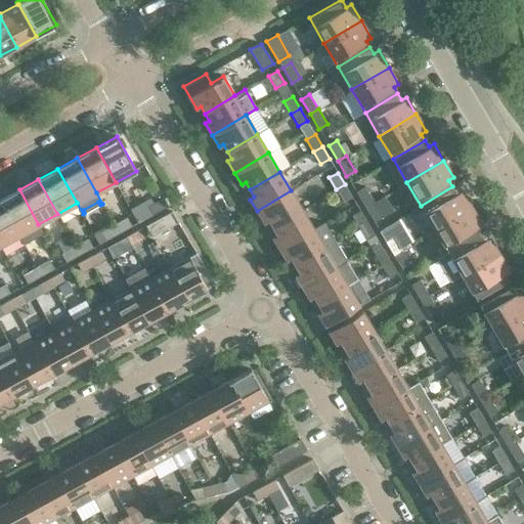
[(352,197),(345,184),(336,189),(343,202),(352,197)]
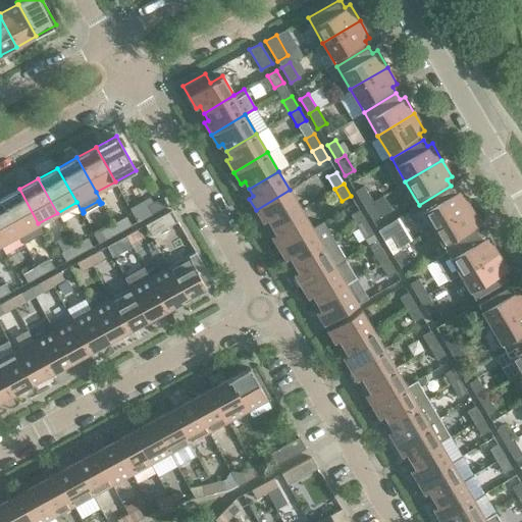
[(363,186),(355,191),(364,206),(372,201),(363,186)]
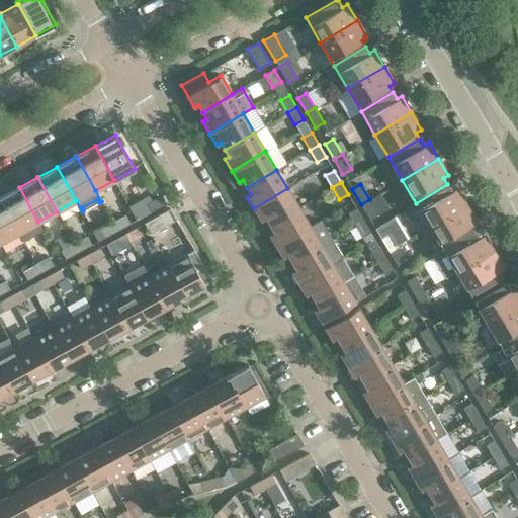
[(451,190),(447,184),(416,203),(429,226),(465,204),(456,188),(451,190)]
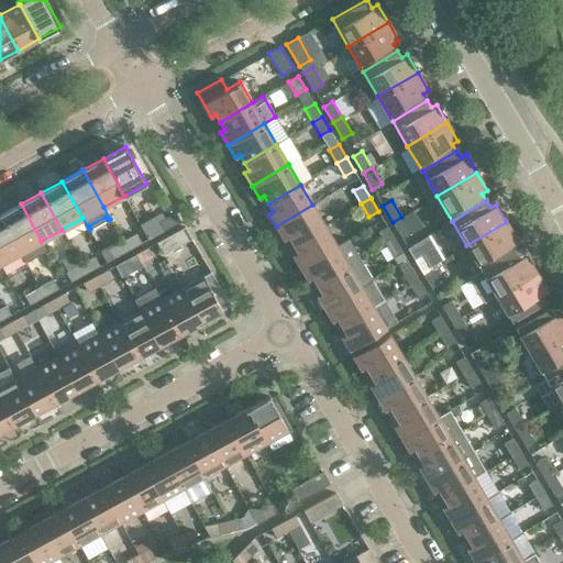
[(45,249),(41,241),(21,203),(0,214),(0,216),(20,253),(24,260),(45,249)]
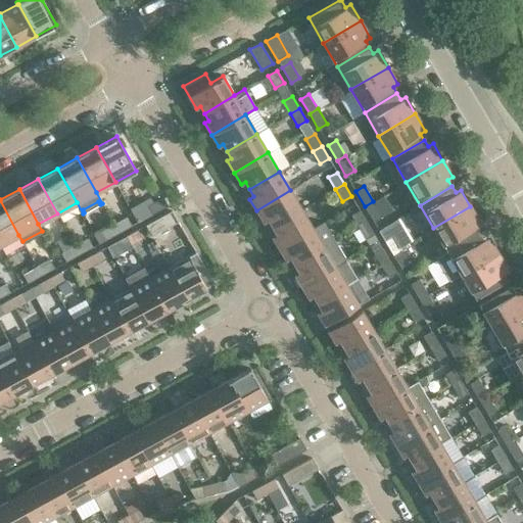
[(301,209),(290,190),(256,210),(264,222),(268,220),(272,227),(301,209)]
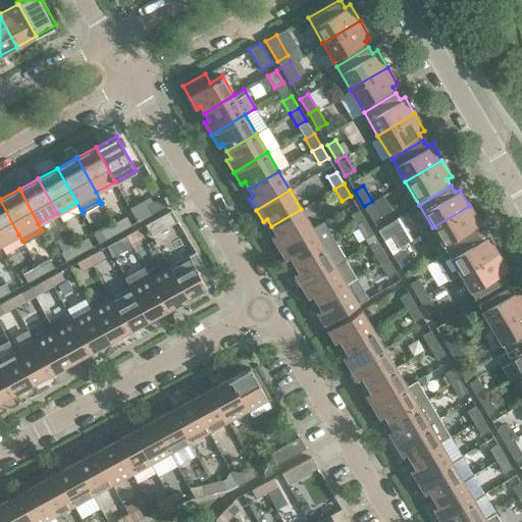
[(167,206),(162,196),(149,203),(154,213),(167,206)]
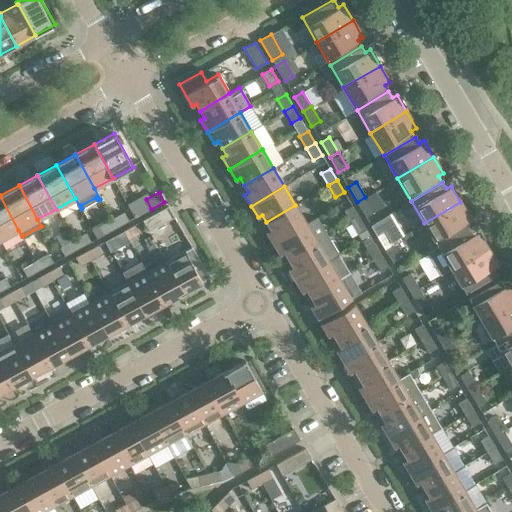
[(0,239),(18,230),(0,196),(0,239)]
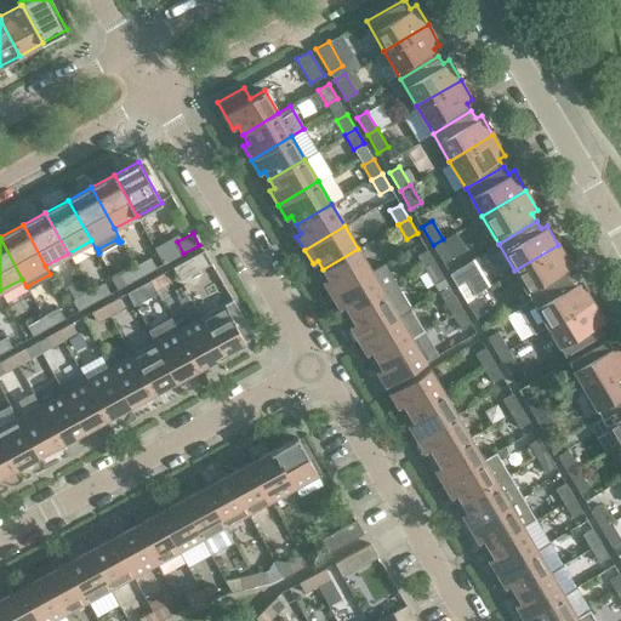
[(454,257),(443,239),(433,245),(443,263),(454,257)]
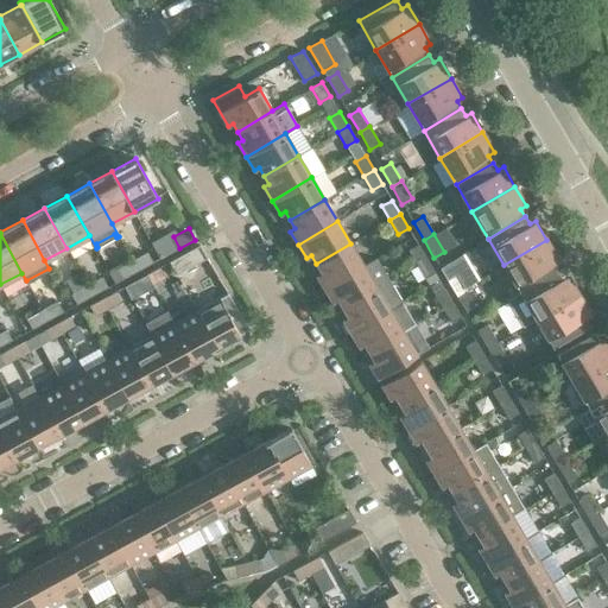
[(558,260),(546,240),(504,265),(520,292),(557,271),(552,263),(558,260)]
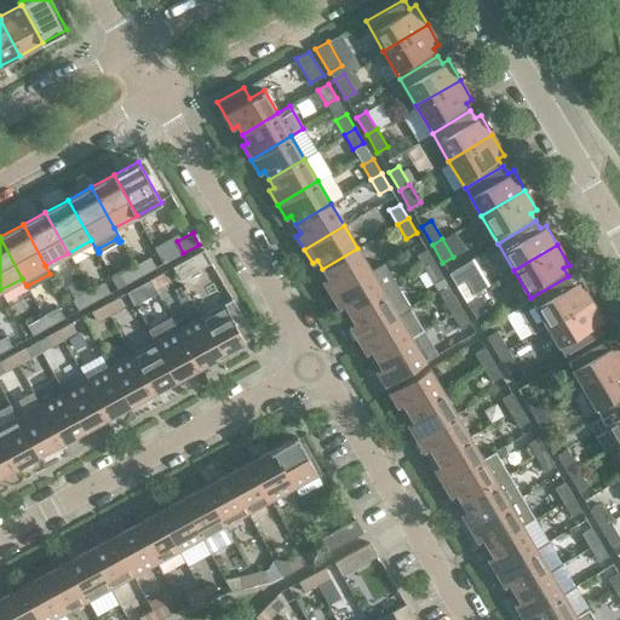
[(371,270),(357,248),(322,269),(327,277),(322,281),(331,294),(371,270)]
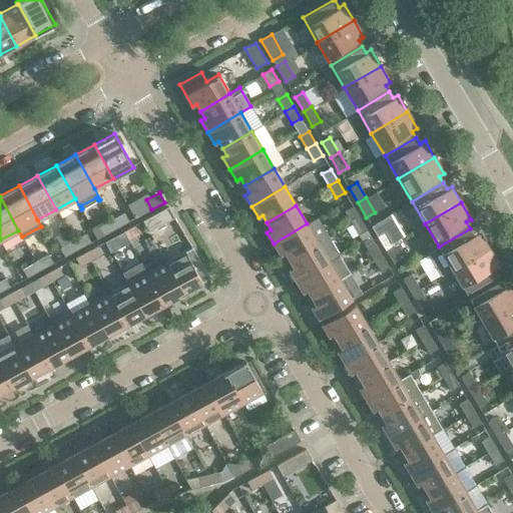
[(174,217),(168,206),(143,220),(149,231),(174,217)]
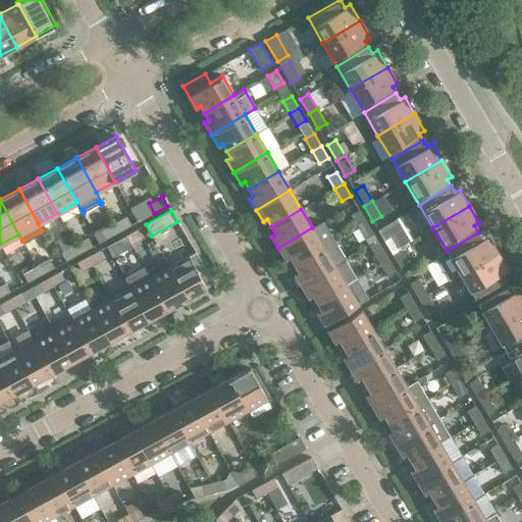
[(350,215),(357,226),(366,222),(359,210),(350,215)]
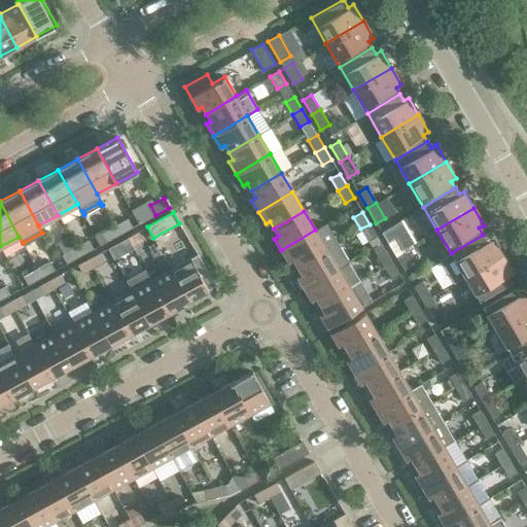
[(126,218),(113,225),(119,235),(131,229),(126,218)]
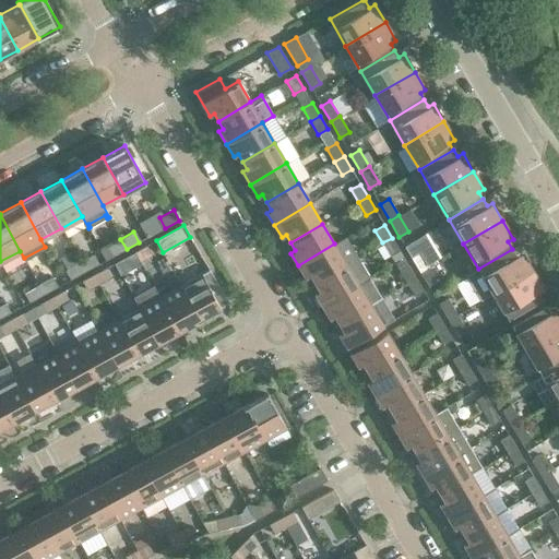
[(346,238),(335,245),(334,244),(298,265),(306,278),(310,275),(314,283),(358,258),(346,238)]
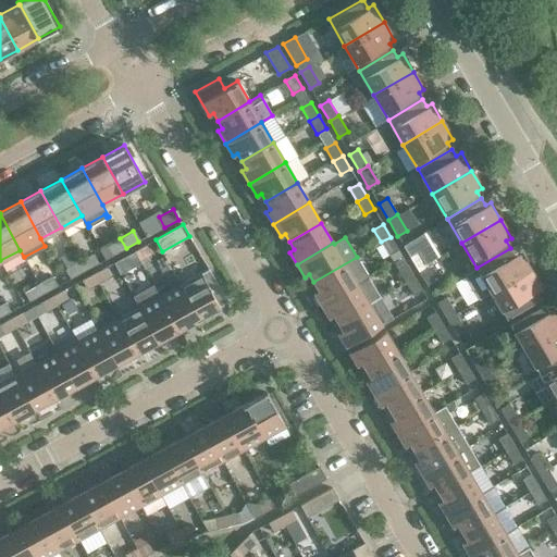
[(398,249),(391,237),(381,242),(388,255),(398,249)]
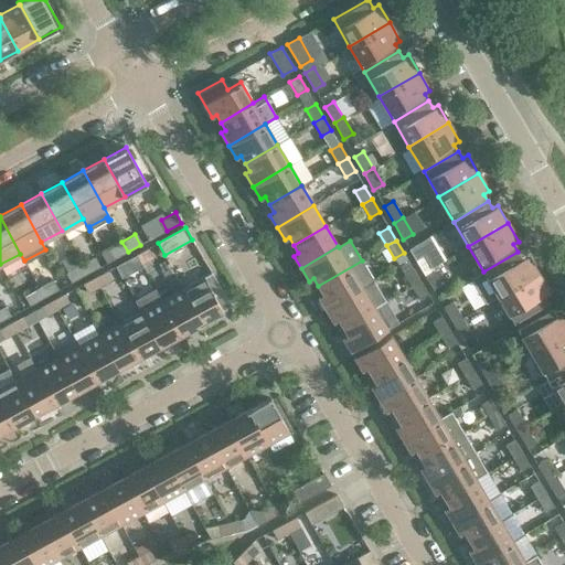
[(128,252),(121,242),(109,248),(115,258),(128,252)]
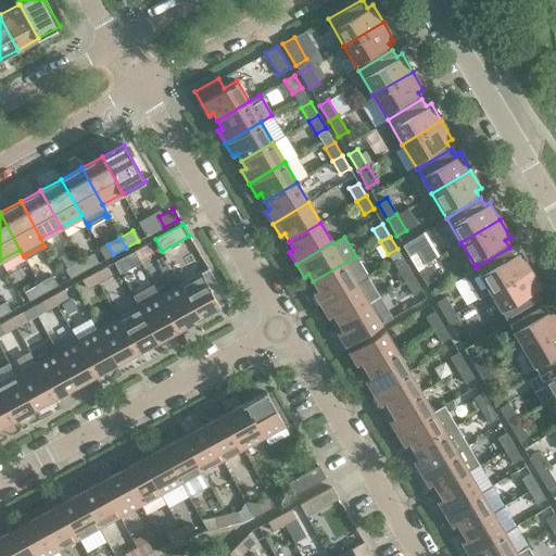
[(151,253),(146,244),(135,251),(139,260),(151,253)]
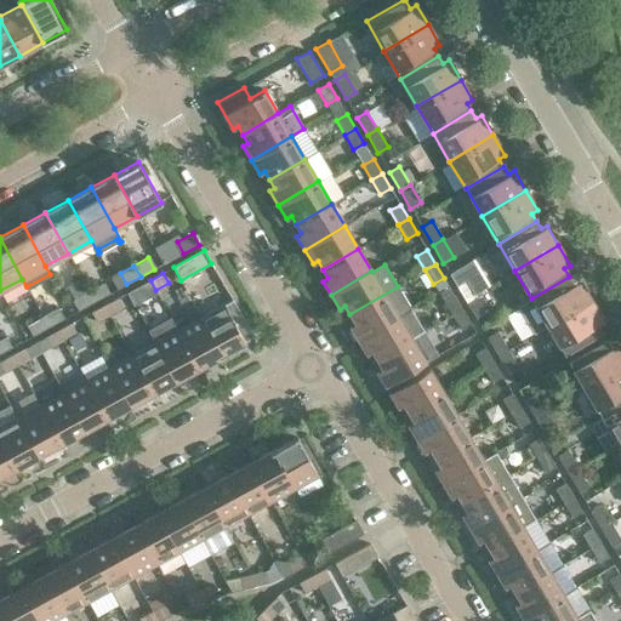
[(465,277),(455,283),(465,301),(476,295),(465,277)]
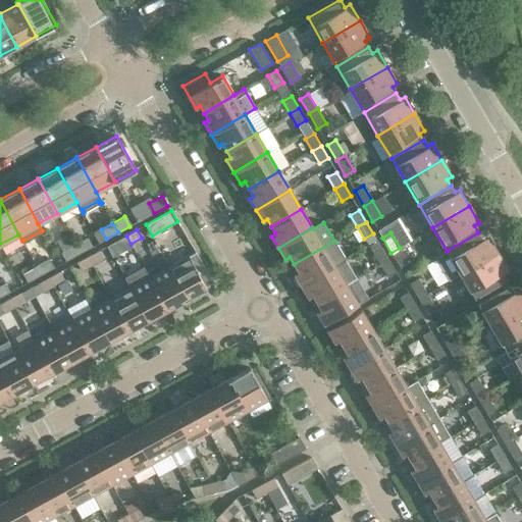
[(482,239),(478,232),(447,251),(460,274),(497,252),(486,236),(482,239)]
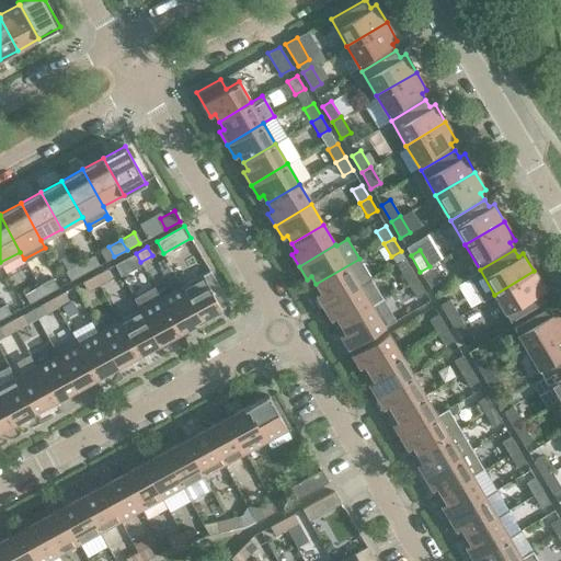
[(140,262),(136,253),(124,259),(128,268),(140,262)]
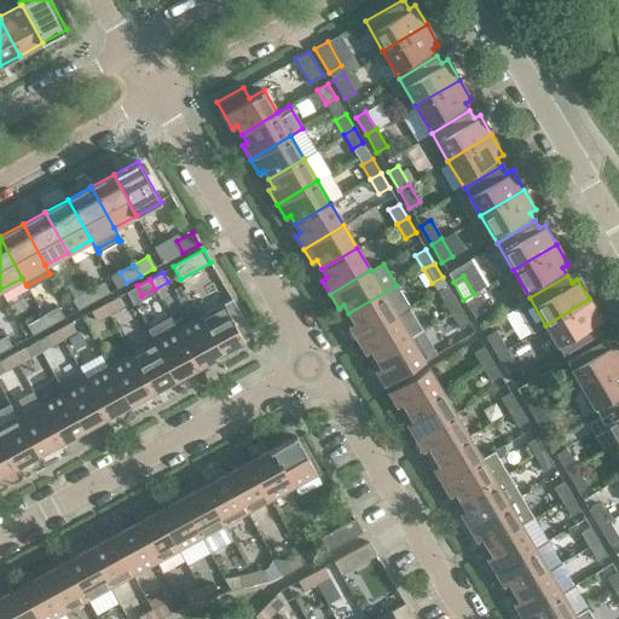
[(102,282),(88,289),(94,301),(108,293),(102,282)]
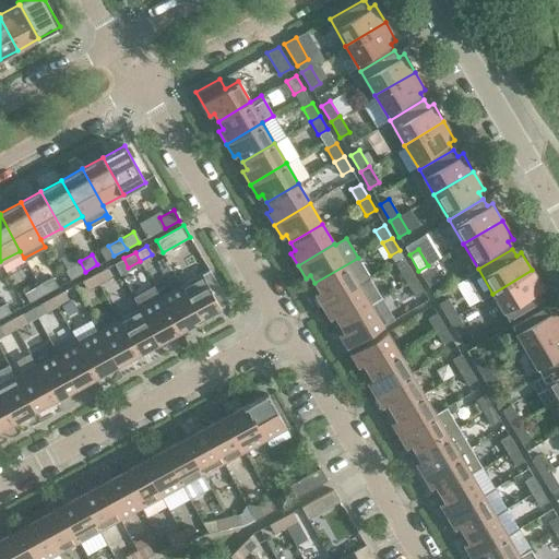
[(370,278),(358,258),(314,283),(319,290),(314,294),(322,306),(370,278)]
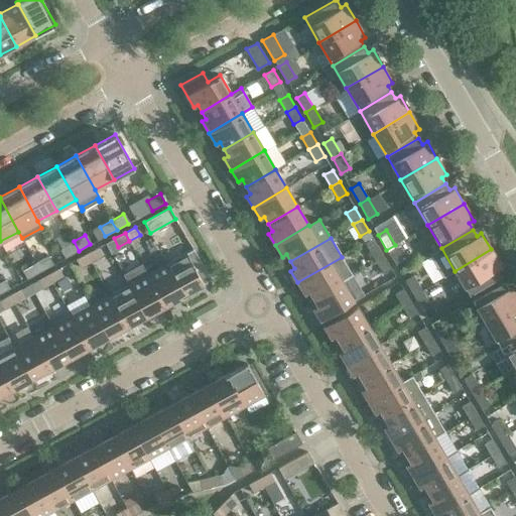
[(79,251),(74,241),(61,248),(67,257),(79,251)]
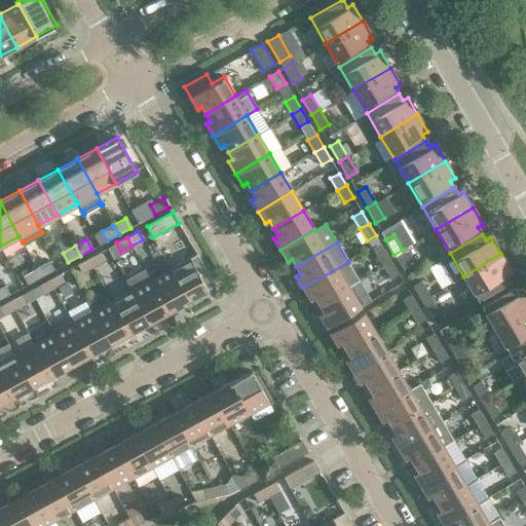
[(375,255),(382,267),(391,262),(384,250),(375,255)]
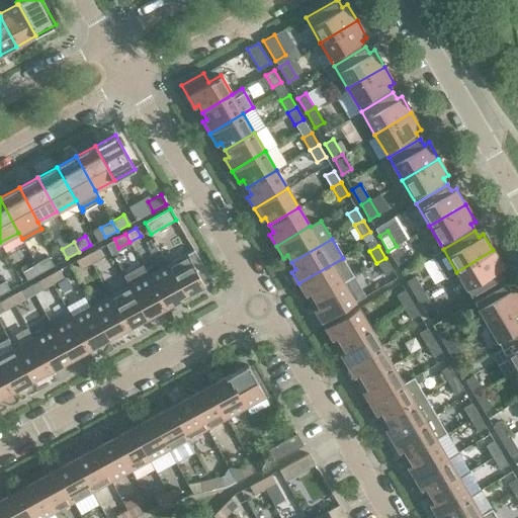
[(405,261),(397,246),(387,251),(397,265),(405,261)]
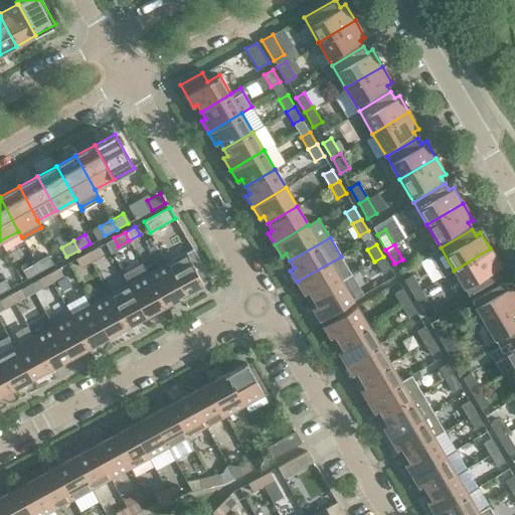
[(102,255),(97,246),(87,252),(91,262),(102,255)]
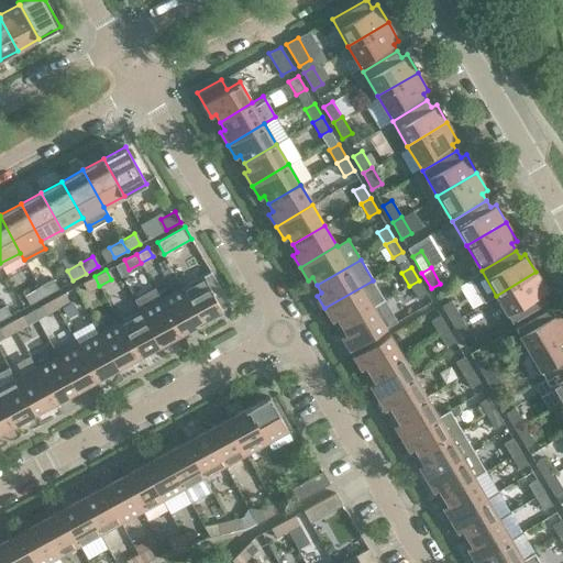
[(231,305),(211,272),(181,288),(201,323),(222,311),(222,310),(231,305)]
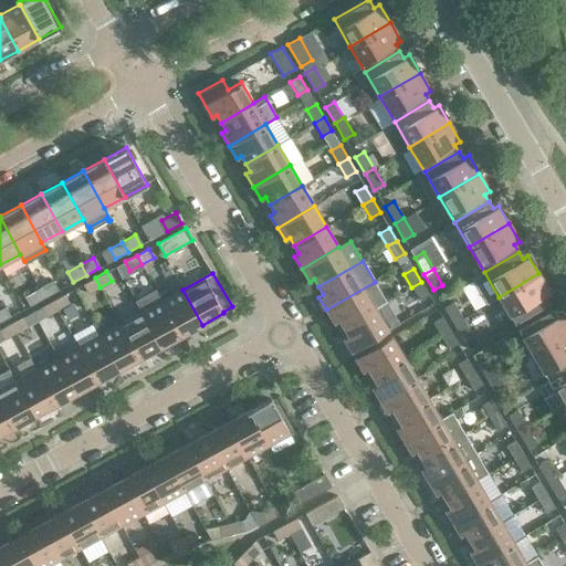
[(549,292),(538,273),(499,297),(514,323),(548,303),(544,295),(549,292)]
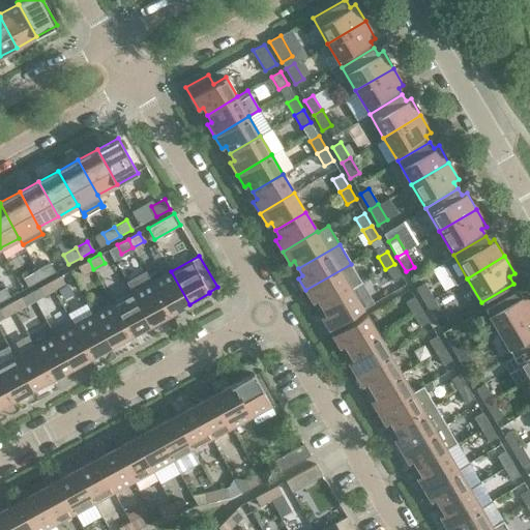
[(93,269),(89,260),(78,266),(83,274),(93,269)]
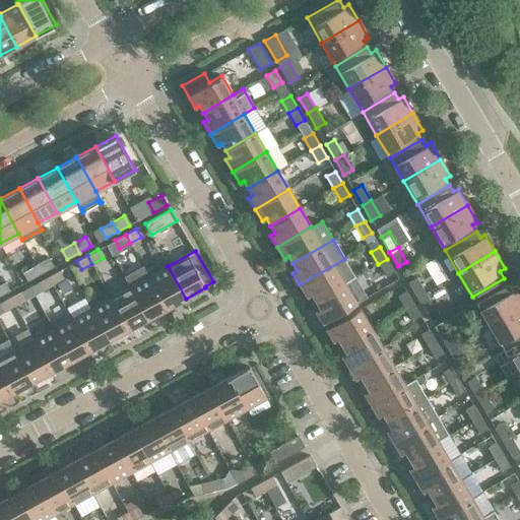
[(47,258),(36,264),(41,274),(53,267),(47,258)]
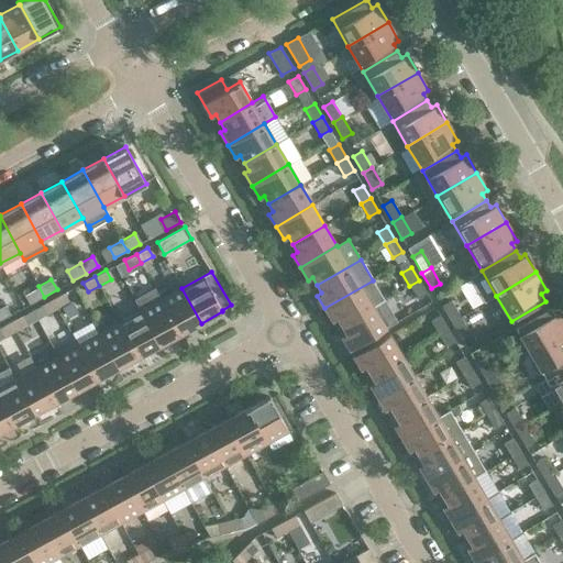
[(385,300),(373,280),(324,308),(332,321),(337,318),(341,326),(373,307),(385,300)]
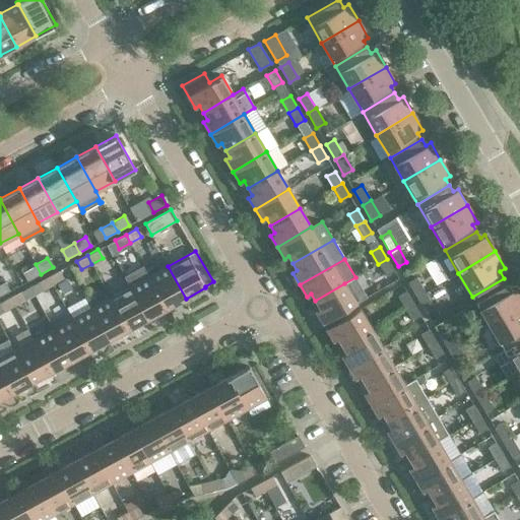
[(394,271),(387,259),(378,264),(385,275),(394,271)]
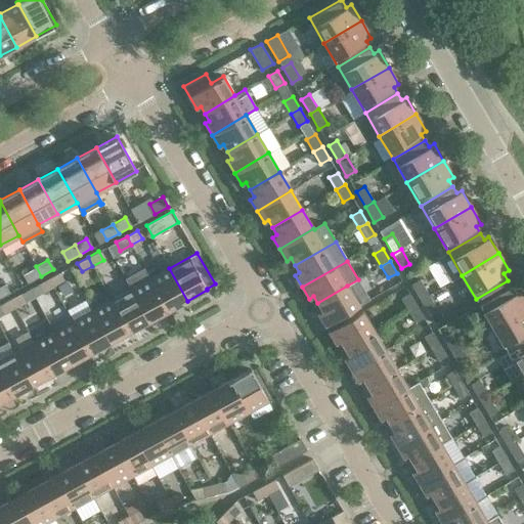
[(41,276),(36,266),(24,272),(29,282),(41,276)]
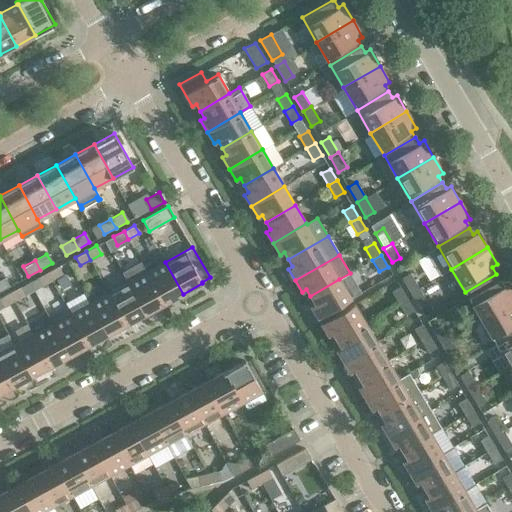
[(122,272),(127,283),(145,315),(164,304),(146,272),(141,262),(122,272)]
